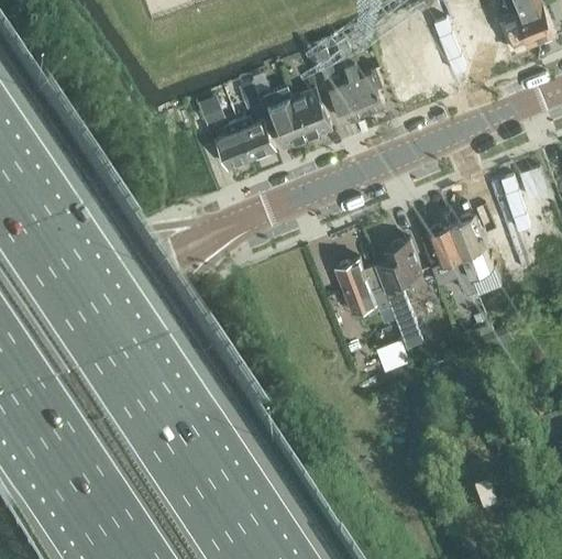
[(434,33),(450,26),(439,0),(423,7),(434,33)]
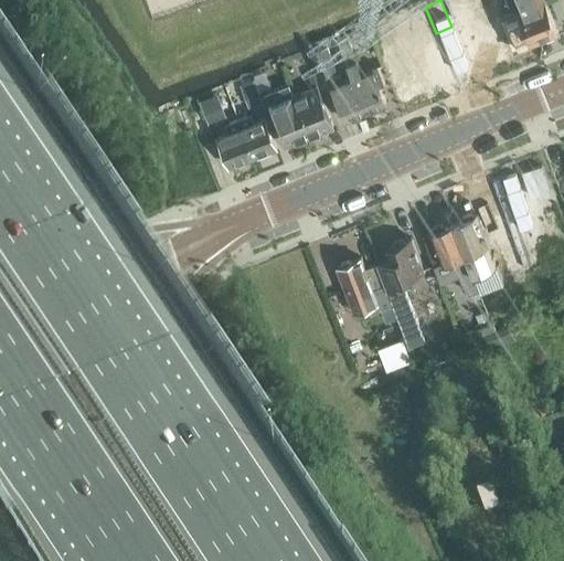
[(504,0),(512,16),(499,21),(513,54),(536,45),(518,0),(504,0)]
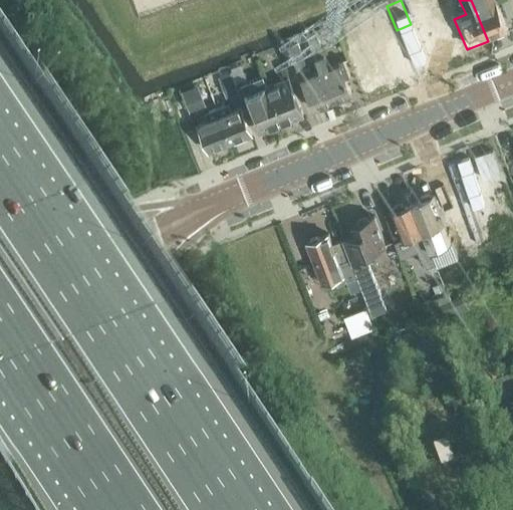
[(471,0),(488,41),(508,33),(496,2),(494,3),(492,0),(471,0)]
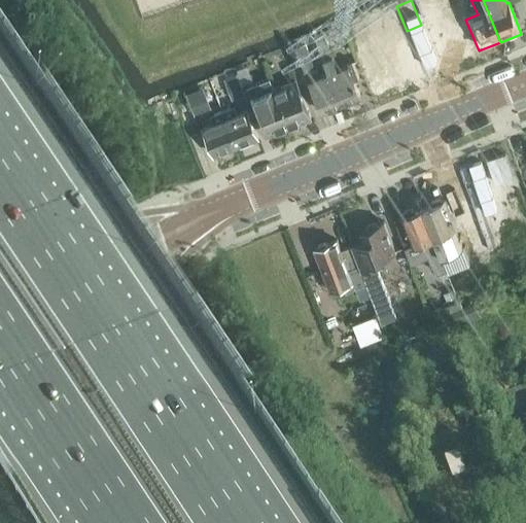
[(412,33),(427,73),(469,56),(459,31),(454,16),(412,33)]
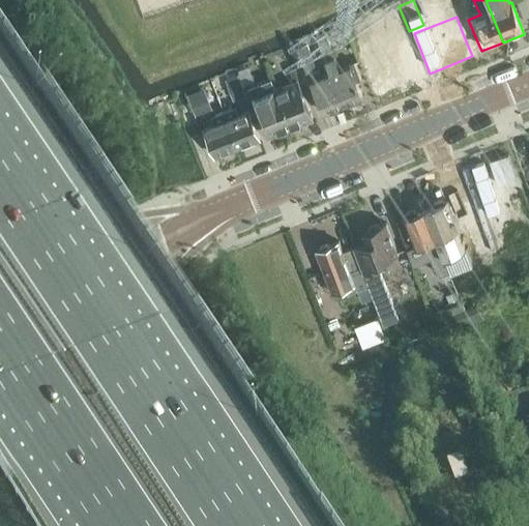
[(387,61),(399,87),(418,78),(406,48),(411,46),(402,22),(390,27),(398,46),(383,52),(387,61)]
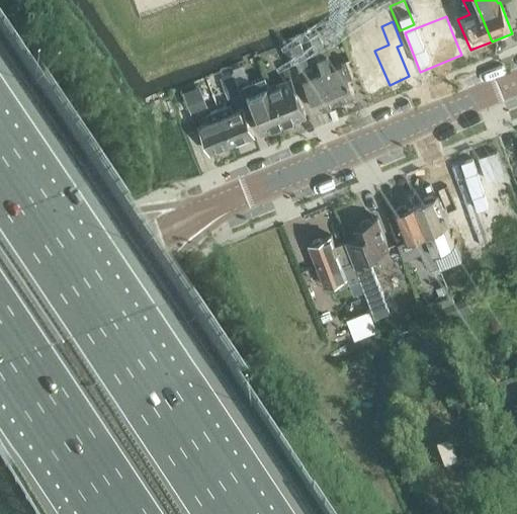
[(362,39),(372,34),(367,22),(356,26),(362,39)]
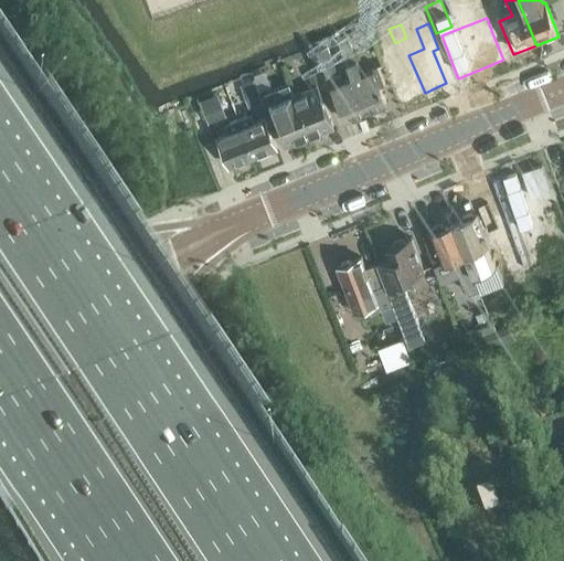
[(395,43),(401,56),(412,52),(406,38),(395,43)]
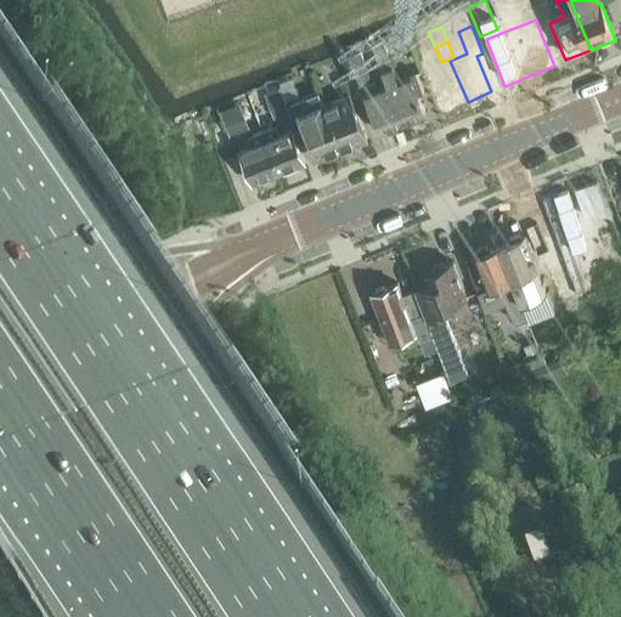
[(419,100),(425,97),(417,78),(411,79),(412,80),(399,86),(382,45),(372,49),(388,90),(389,90),(404,129),(427,120),(419,100)]
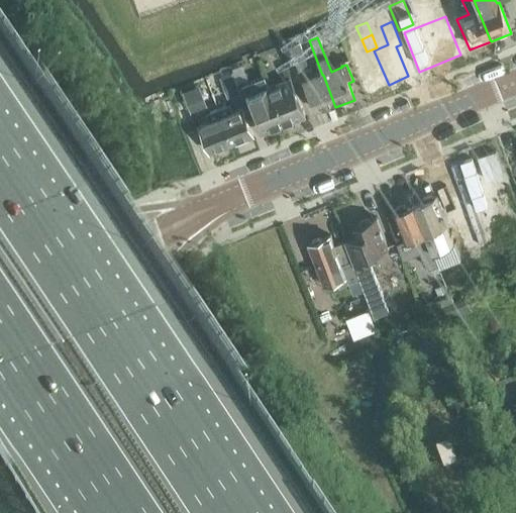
[(296,39),(282,44),(283,49),(284,50),(283,50),(290,70),(291,72),(306,66),(298,44),(296,39)]
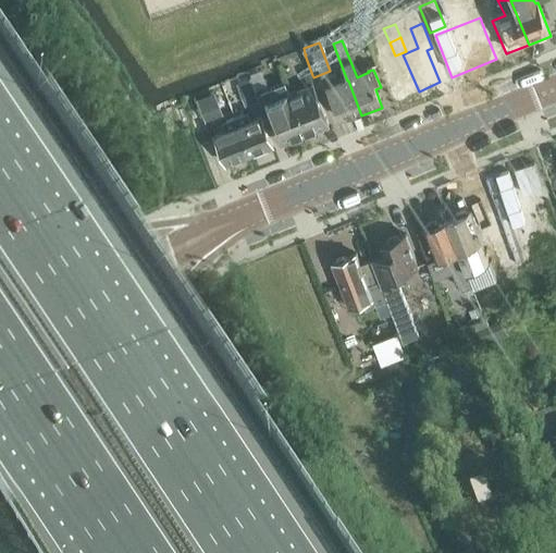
[(419,91),(407,64),(396,69),(388,50),(377,56),(381,68),(382,66),(397,101),(419,91)]
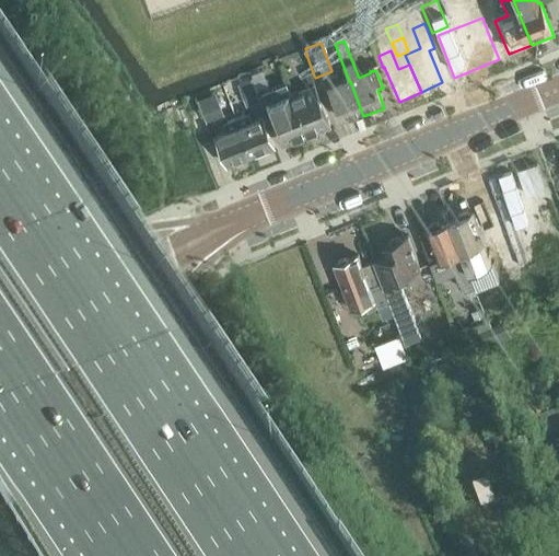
[(315,90),(318,89),(315,78),(314,76),(304,79),(310,92),(315,90)]
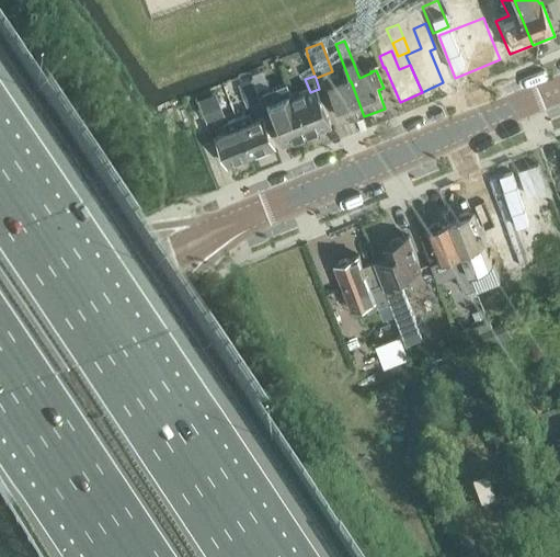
[(351,81),(350,81),(341,84),(339,79),(331,82),(333,88),(330,89),(344,125),(364,116),(351,81)]
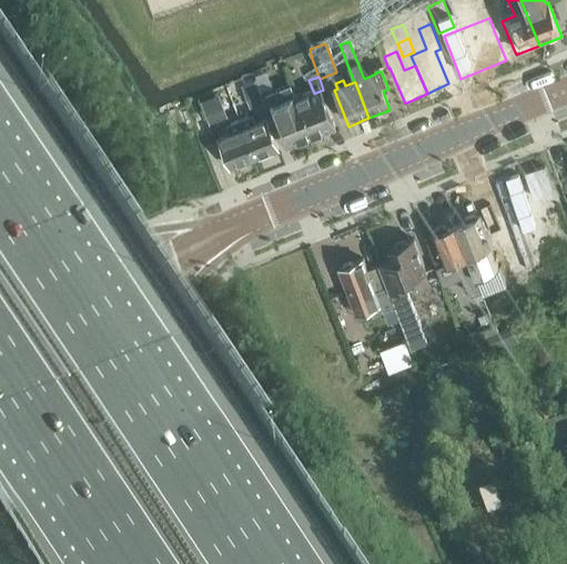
[(257,90),(245,94),(252,112),(264,108),(257,90)]
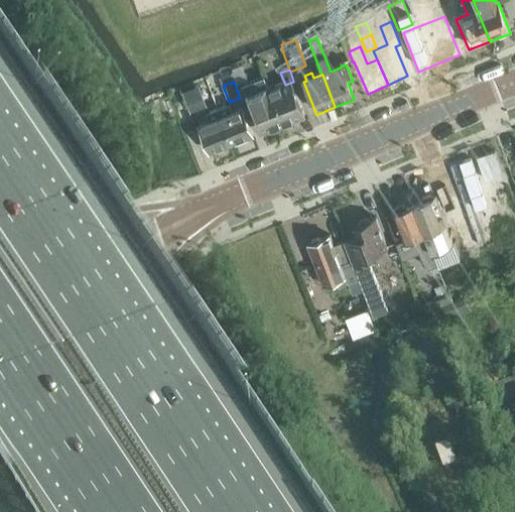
[(263,82),(242,90),(246,100),(260,136),(281,128),(267,92),(263,82)]
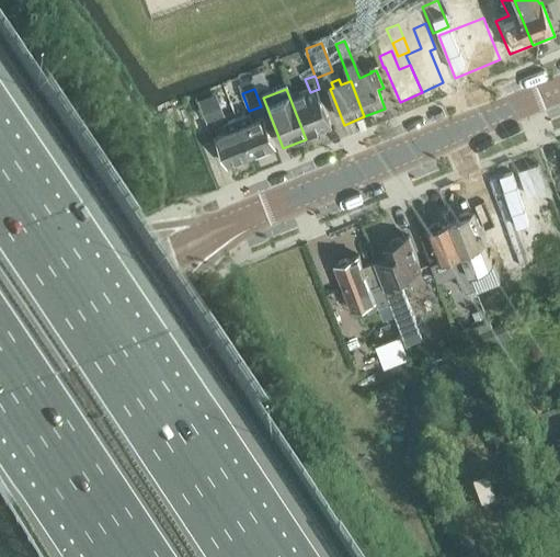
[(292,100),(290,100),(306,139),(307,139),(331,129),(316,90),(310,92),(292,100)]
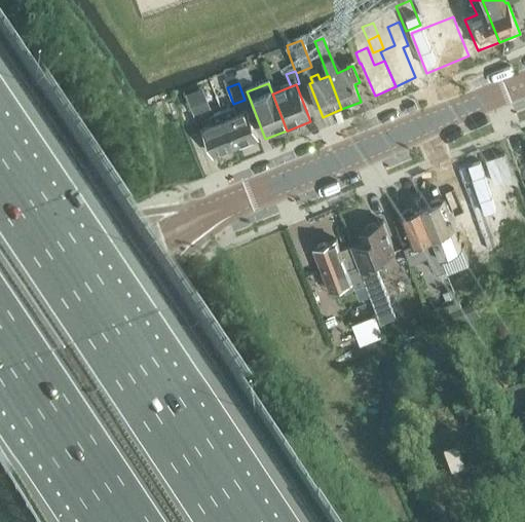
[(196,92),(185,98),(191,113),(202,109),(196,92)]
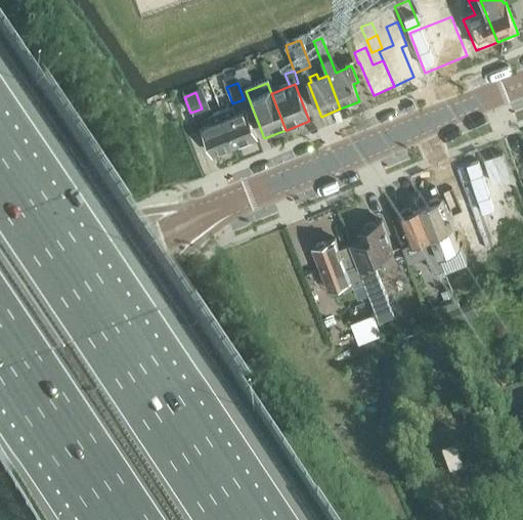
[(220,115),(234,149),(256,141),(246,114),(234,118),(232,110),(220,115)]
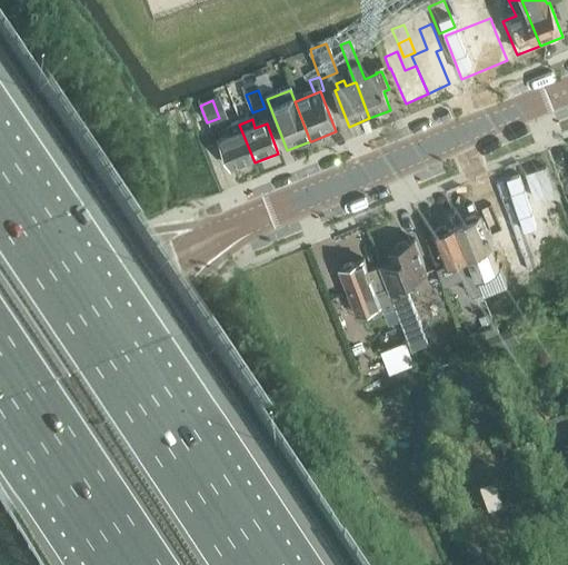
[(255,162),(239,125),(225,130),(228,139),(219,142),(231,172),(255,162)]
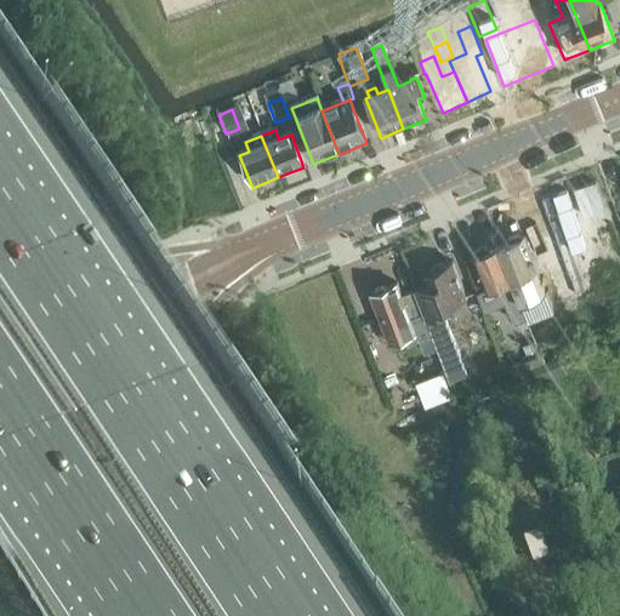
[(506,245),(496,249),(513,292),(518,306),(525,323),(527,325),(551,315),(544,296),(542,292),(536,275),(546,271),(539,254),(533,237),(523,241),(522,239),(521,240),(517,237),(506,240),(506,245)]
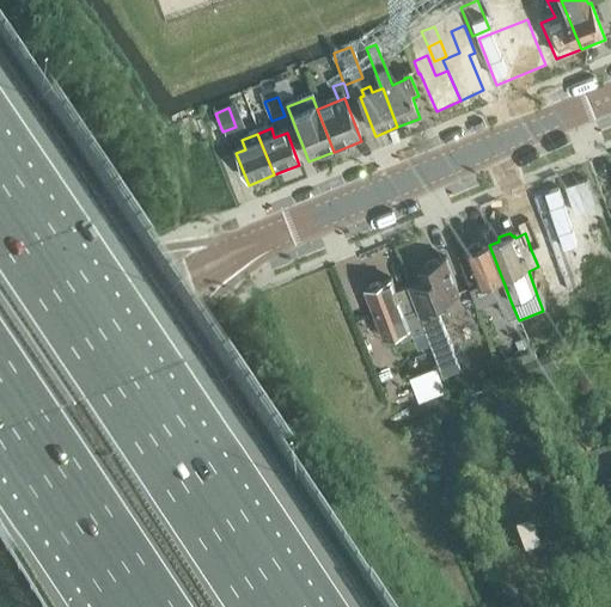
[(466,253),(464,255),(477,288),(488,283),(500,310),(507,323),(518,318),(511,301),(506,288),(489,245),(481,249),(477,245),(466,249),(466,253)]
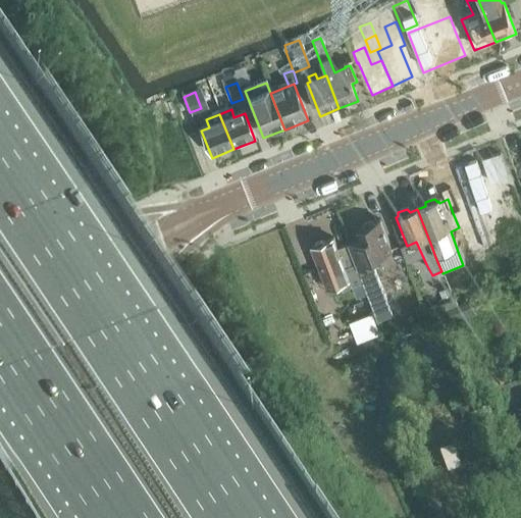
[(346,247),(361,285),(366,297),(376,321),(389,316),(368,260),(391,252),(387,246),(378,222),(371,224),(368,223),(362,225),(362,228),(357,229),(361,241),(348,246),(346,247)]
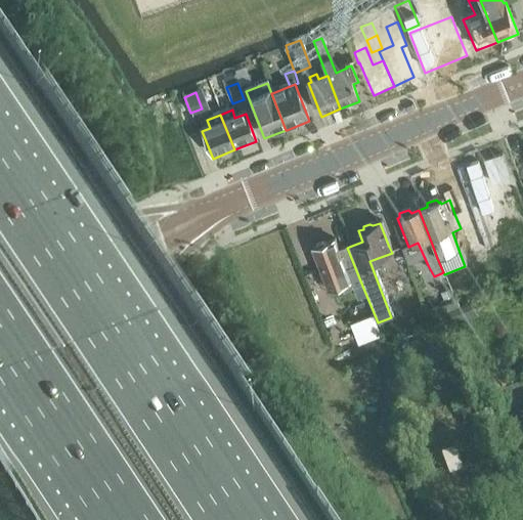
[(315,250),(311,251),(322,280),(328,292),(341,287),(343,294),(353,290),(362,286),(347,248),(338,252),(336,247),(334,242),(324,246),(321,245),(316,247),(315,250)]
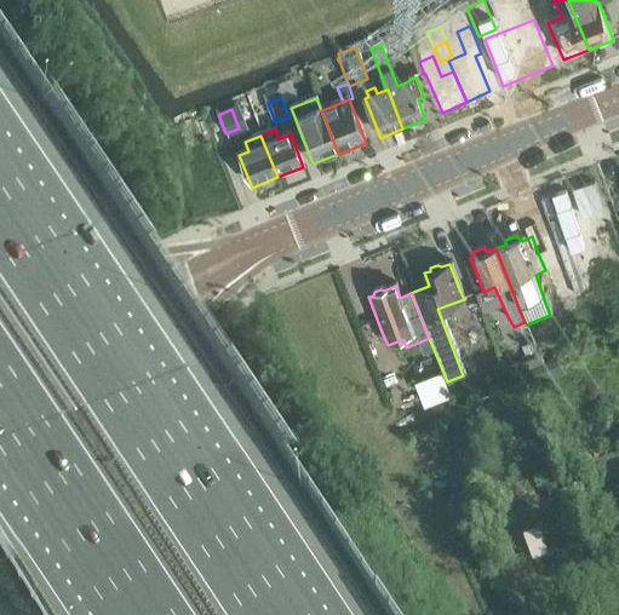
[(525,331),(517,334),(521,346),(529,343),(525,331)]
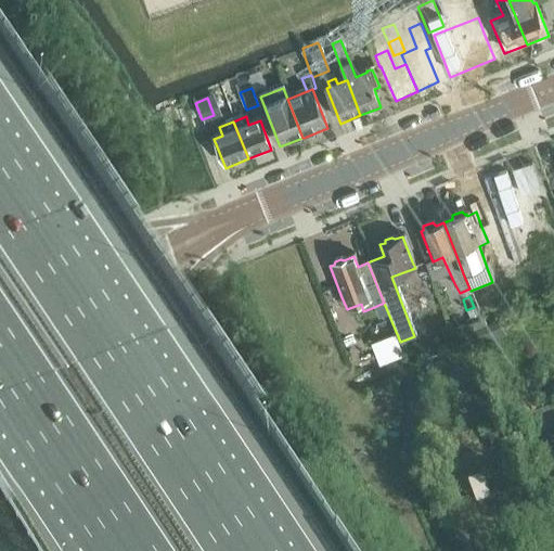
[(384,303),(374,307),(378,319),(389,316),(384,303)]
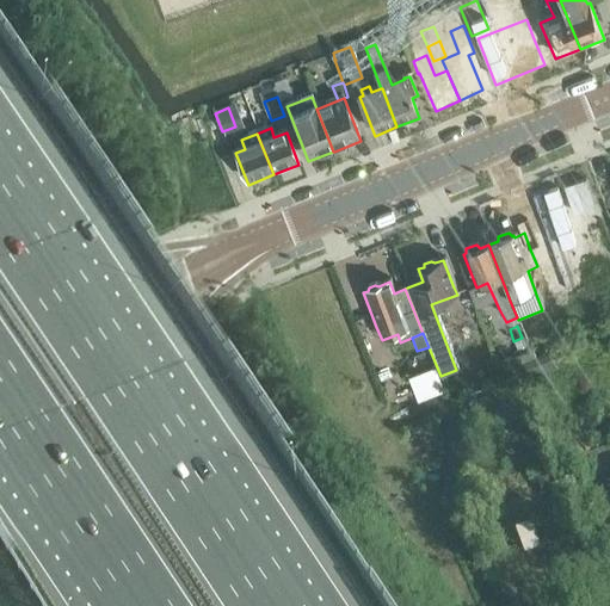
[(516,352),(528,347),(524,339),(512,344),(516,352)]
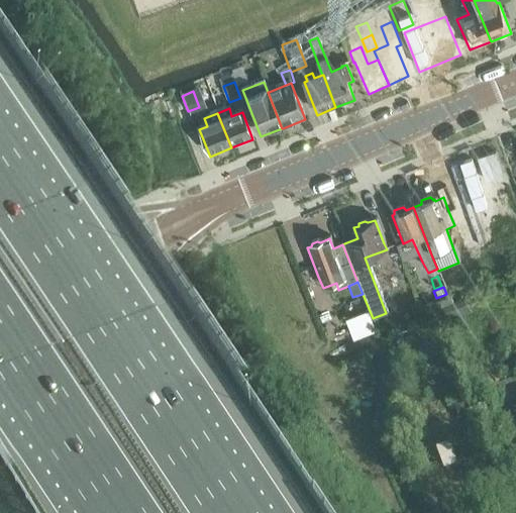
[(436,327),(459,319),(470,315),(466,302),(431,313),(436,327)]
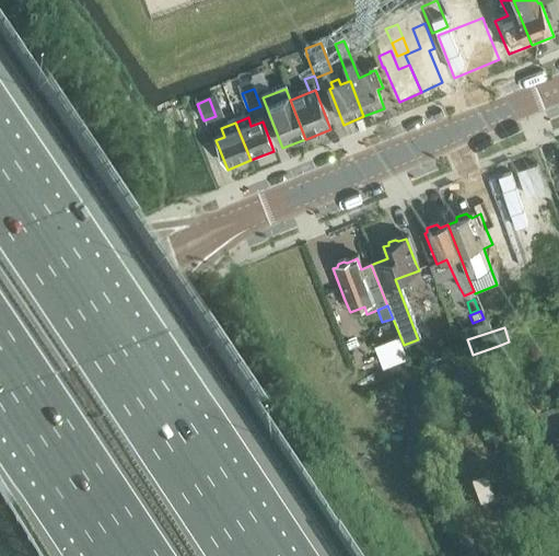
[(399,339),(374,349),(382,367),(406,358),(399,339)]
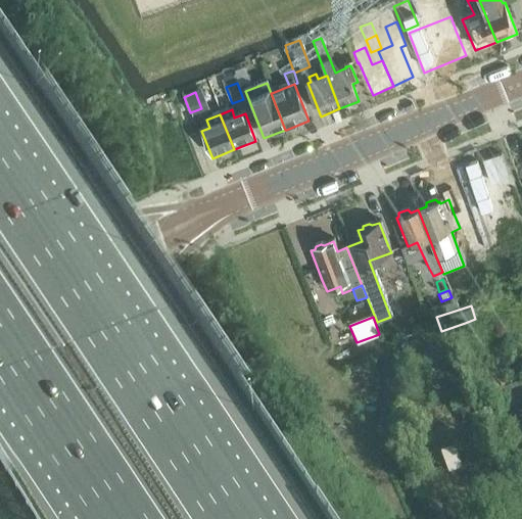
[(443,349),(430,355),(435,370),(448,365),(443,349)]
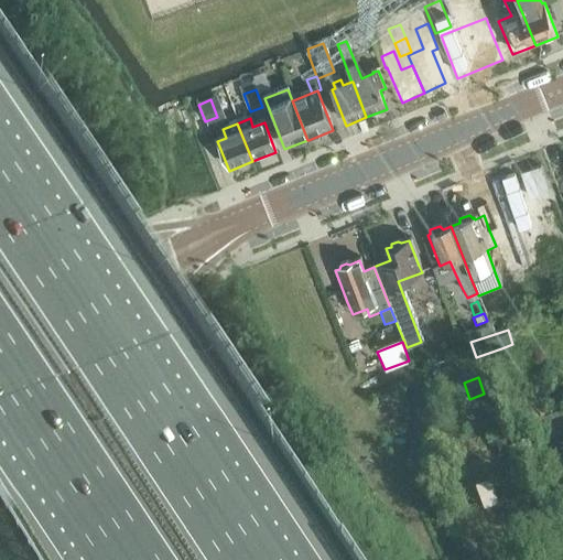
[(506,444),(497,448),(500,456),(509,453),(506,444)]
